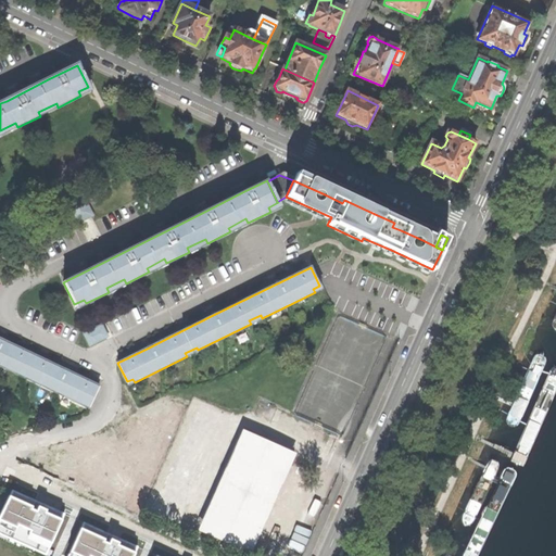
[(93,346),(113,336),(105,321),(86,332),(93,346)]
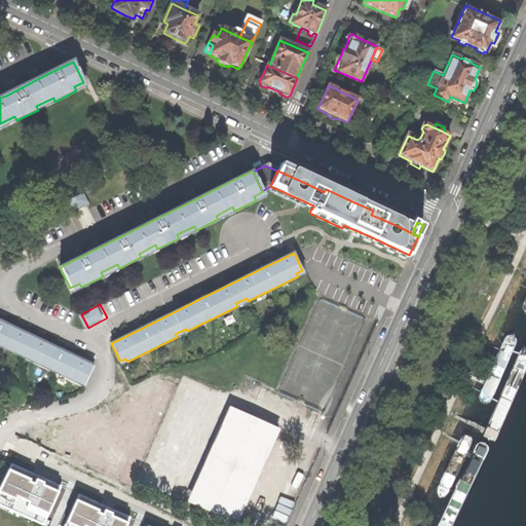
[(80,381),(86,384),(95,367),(64,352),(0,322),(0,346),(17,355),(19,352),(30,358),(29,361),(78,384),(80,381)]
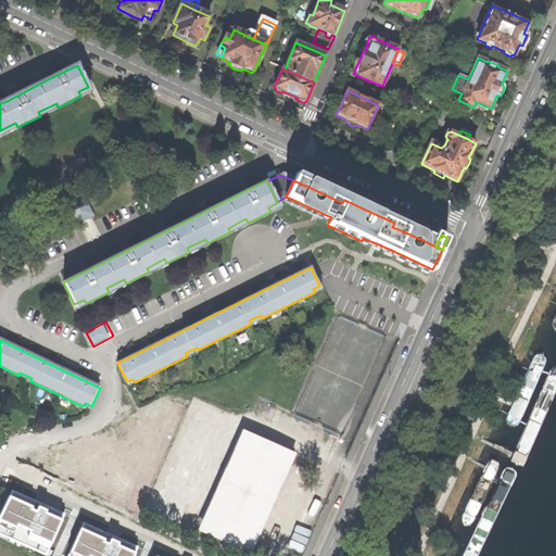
[(533,359),(507,418),(507,424),(509,428),(515,428),(520,425),(547,364),(546,361),(543,356),(536,357),(533,359)]
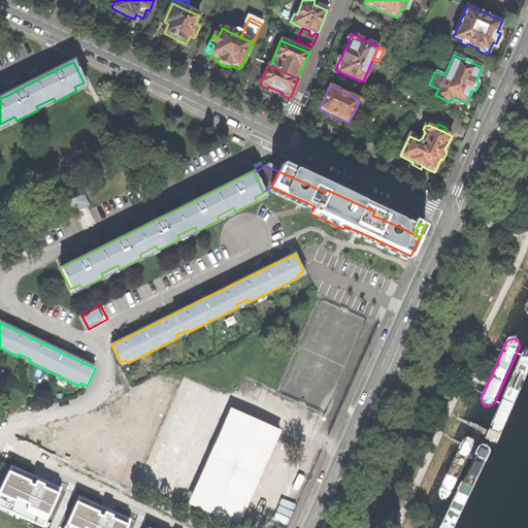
[(523,355),(486,433),(486,435),(486,439),(490,443),(493,442),(497,436),(527,371),(527,351),(525,352),(523,355)]
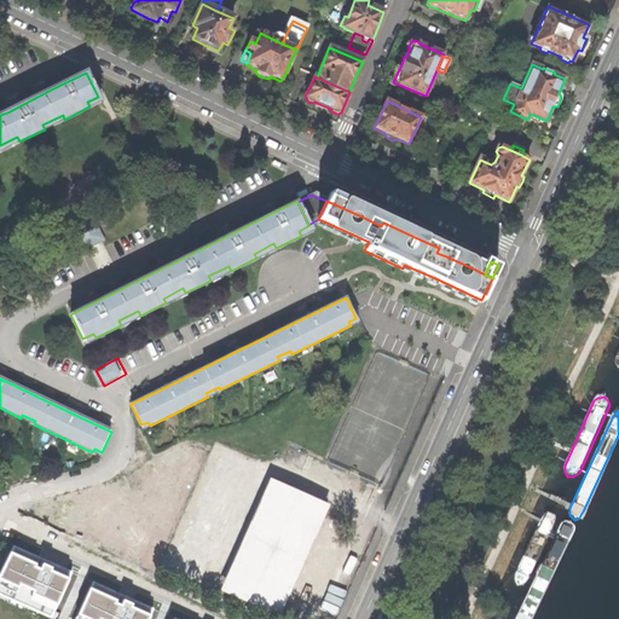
[(192,456),(207,462),(210,455),(196,449),(192,456)]
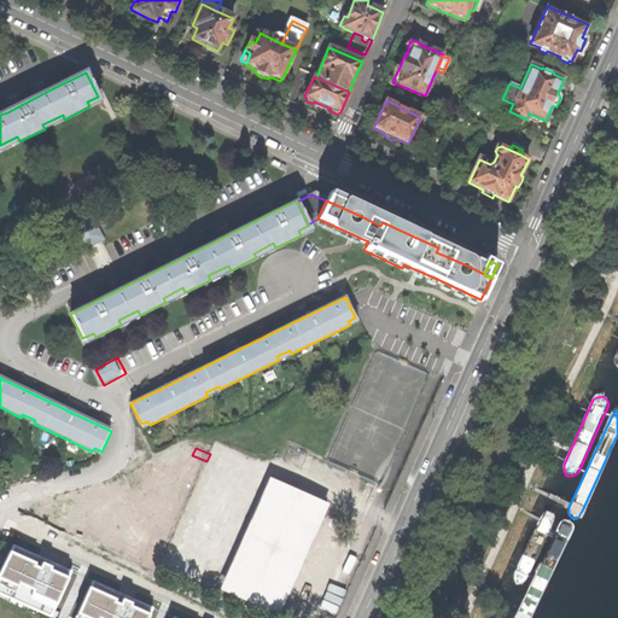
[(203,470),(207,461),(192,455),(188,464),(203,470)]
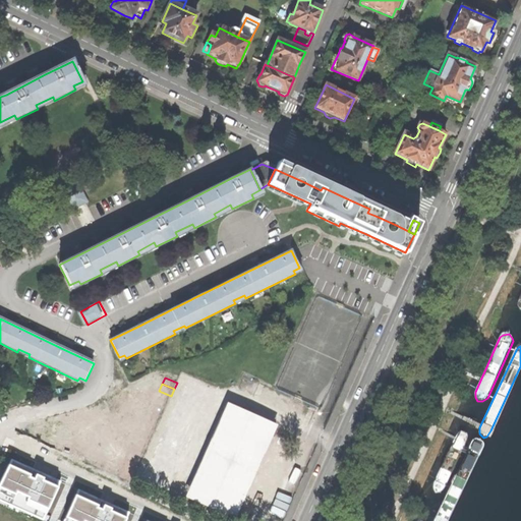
[(168,402),(171,396),(159,391),(156,397),(168,402)]
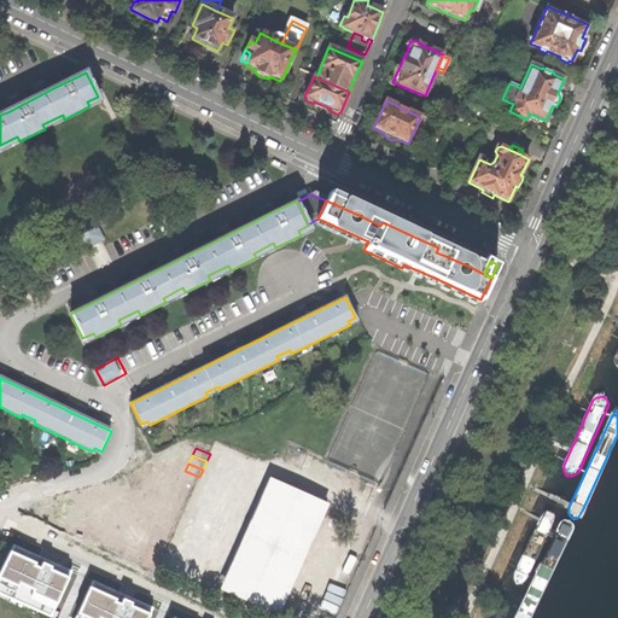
[(141,477),(156,484),(159,477),(145,470),(141,477)]
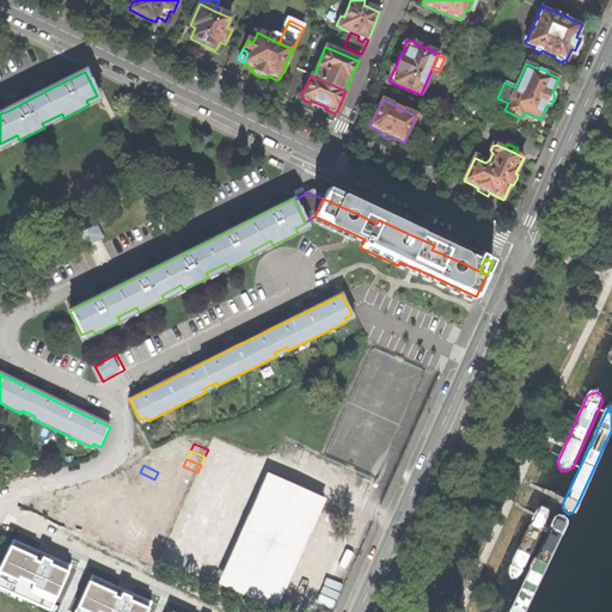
[(195,479),(197,472),(183,466),(181,473),(195,479)]
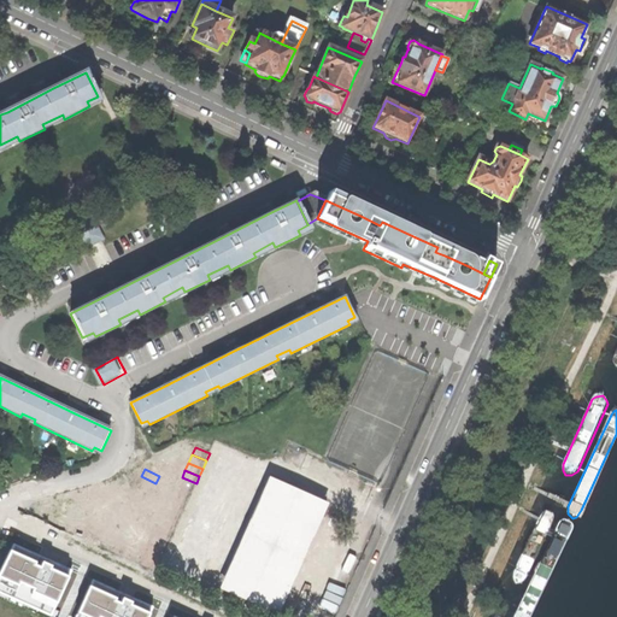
[(152,491),(156,483),(141,476),(137,485),(152,491)]
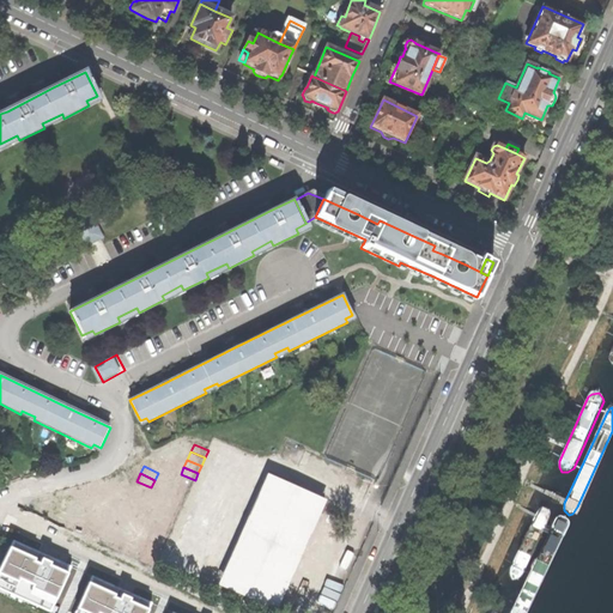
[(269,473),(229,587),(289,608),(291,600),(317,610),(344,538),(323,530),(334,497),(269,473)]
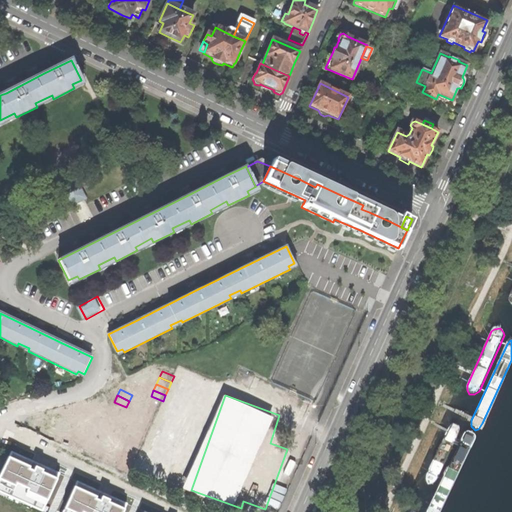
[(160,407),(163,401),(151,396),(148,402),(160,407)]
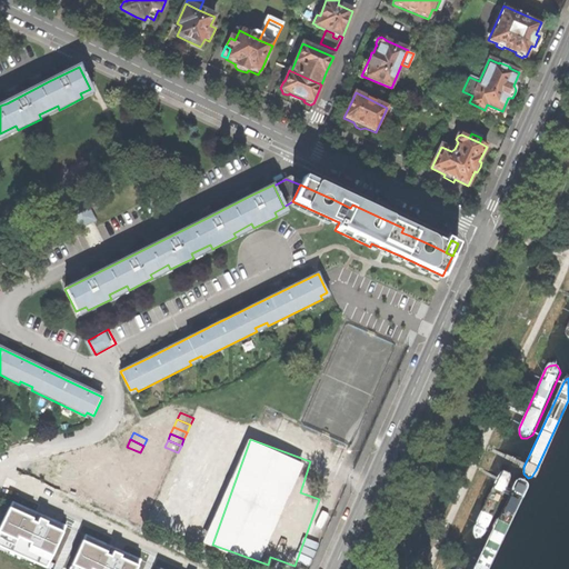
[(108,453),(121,460),(125,453),(110,447),(108,453)]
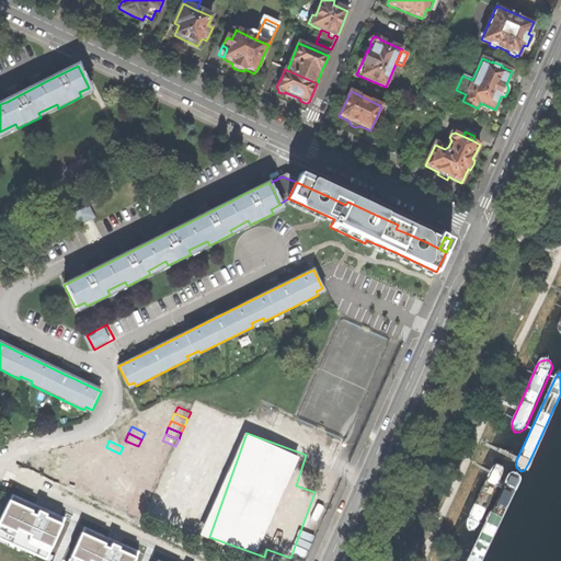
[(135,453),(138,446),(125,441),(123,447),(135,453)]
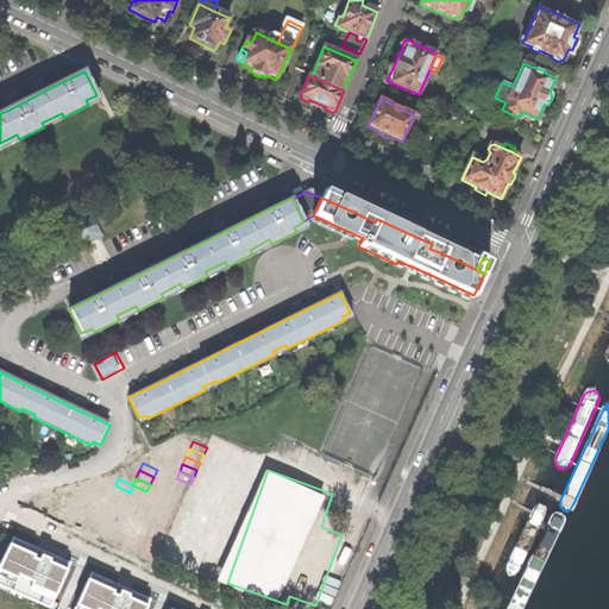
[(187,491),(190,484),(176,478),(173,485),(187,491)]
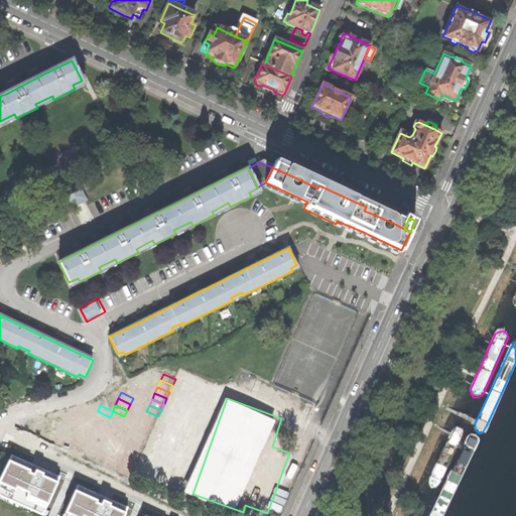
[(107,423),(110,417),(98,411),(95,418),(107,423)]
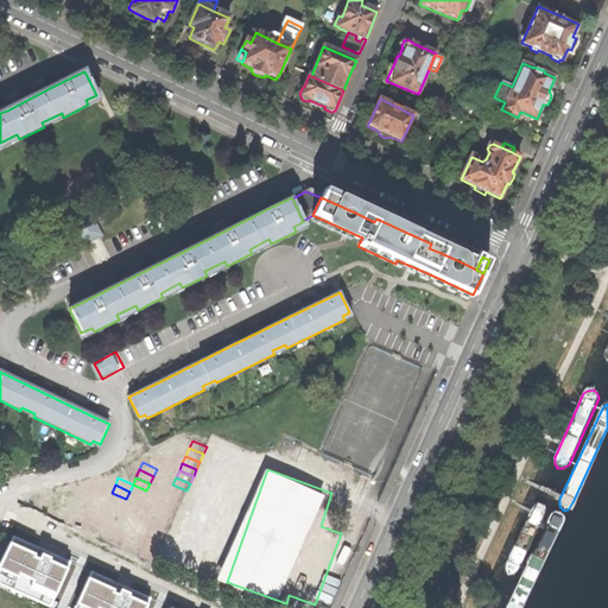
[(144,498),(146,491),(133,485),(130,492),(144,498)]
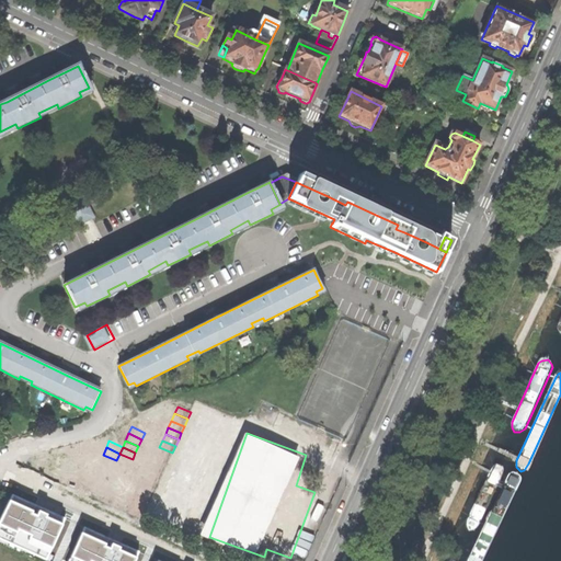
[(169,459),(172,453),(159,447),(156,454),(169,459)]
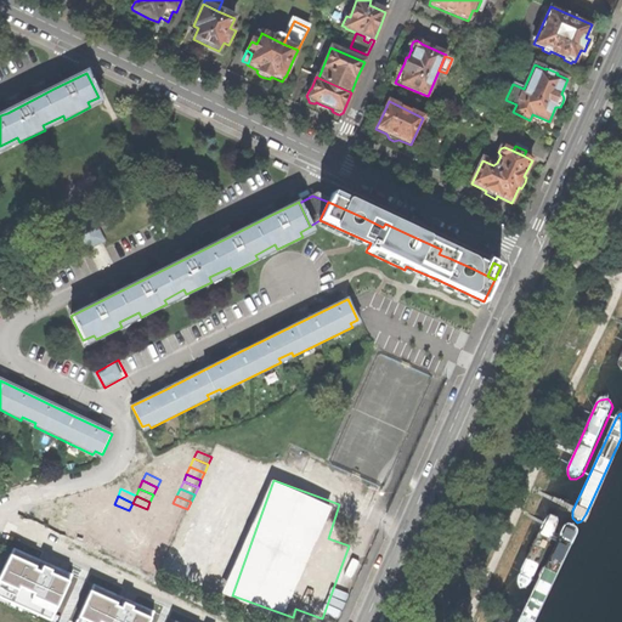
[(69,512),(84,518),(88,509),(73,503),(69,512)]
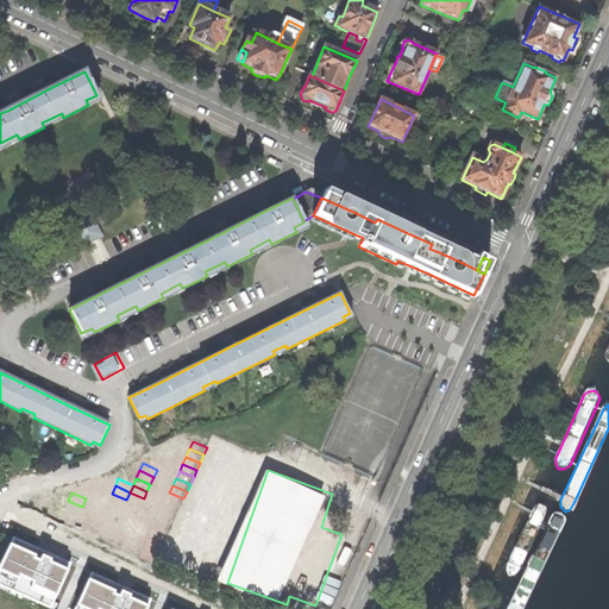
[(140,506),(144,498),(130,493),(126,500),(140,506)]
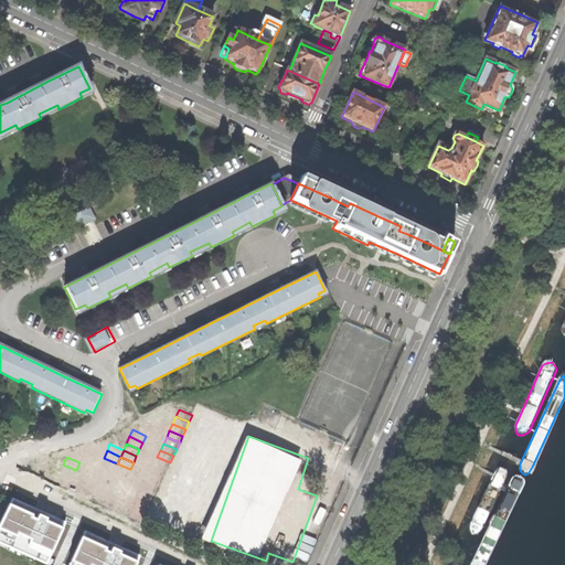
[(168,469),(170,462),(157,457),(155,464),(168,469)]
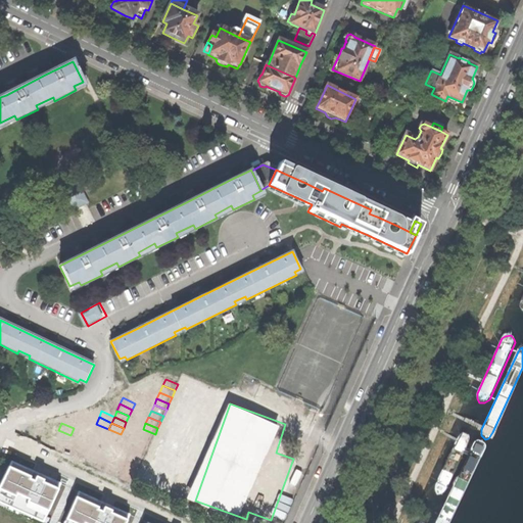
[(105,435),(108,429),(96,424),(93,430),(105,435)]
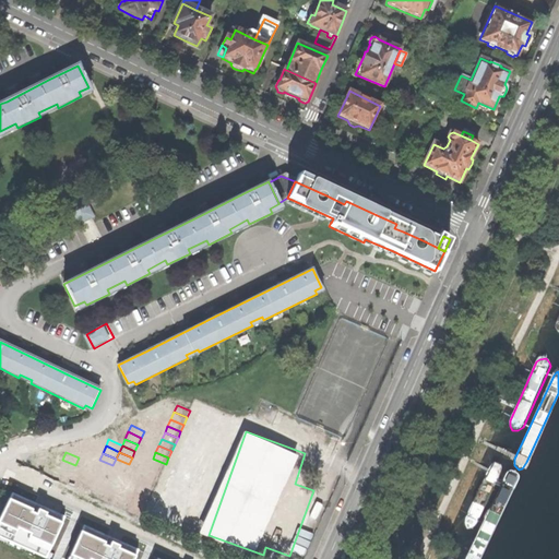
[(126,471),(129,464),(116,459),(113,465),(126,471)]
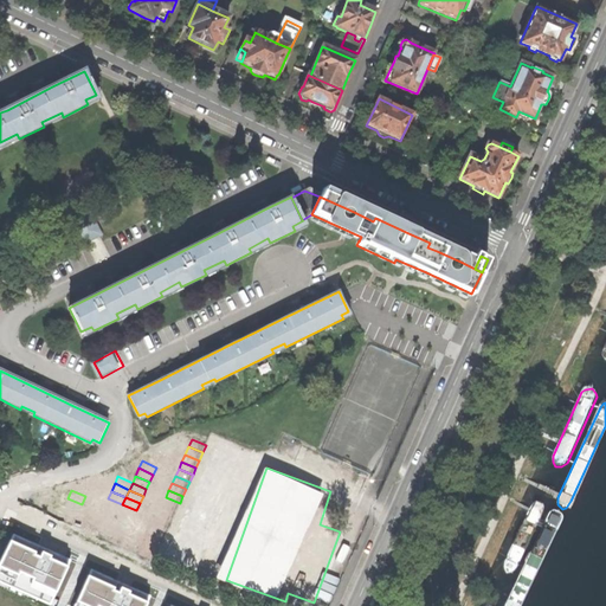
[(176,511),(180,503),(166,497),(162,504),(176,511)]
